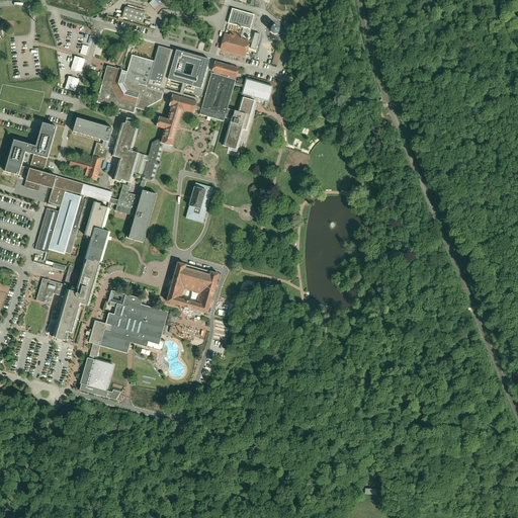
[(156,0),(152,0),(150,2),(154,8),(158,6),(158,5),(159,4),(156,0)]
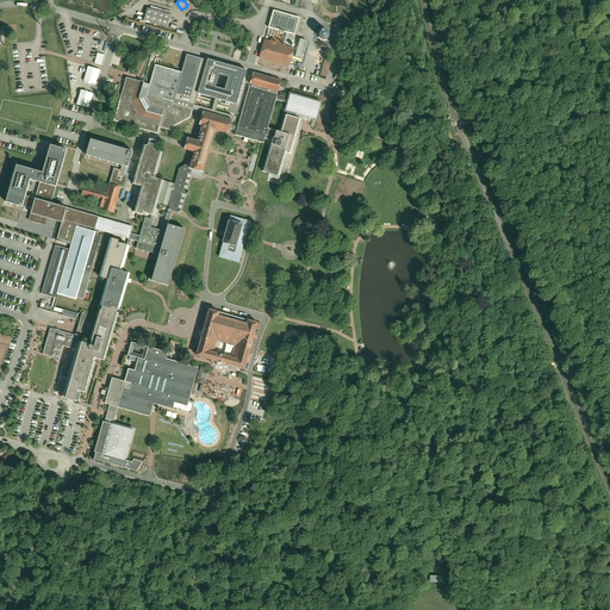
[(172,10),(149,4),(143,23),(167,29),(172,10)]
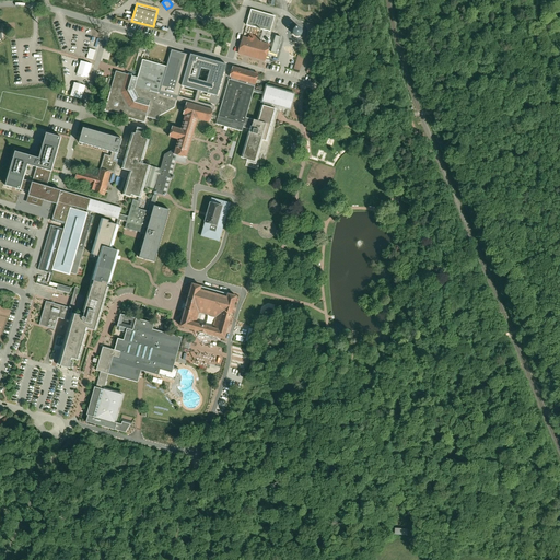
[(251,16),(248,25),(272,32),(277,15),(253,9),(251,16)]
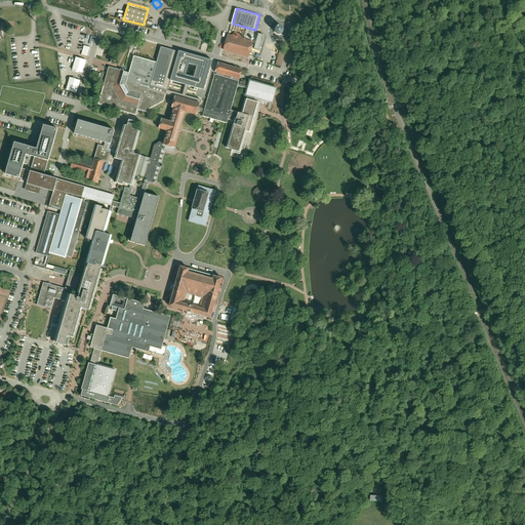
[(232,31),(231,36),(227,35),(223,50),(248,57),(252,41),(242,39),(243,34),(232,31)]
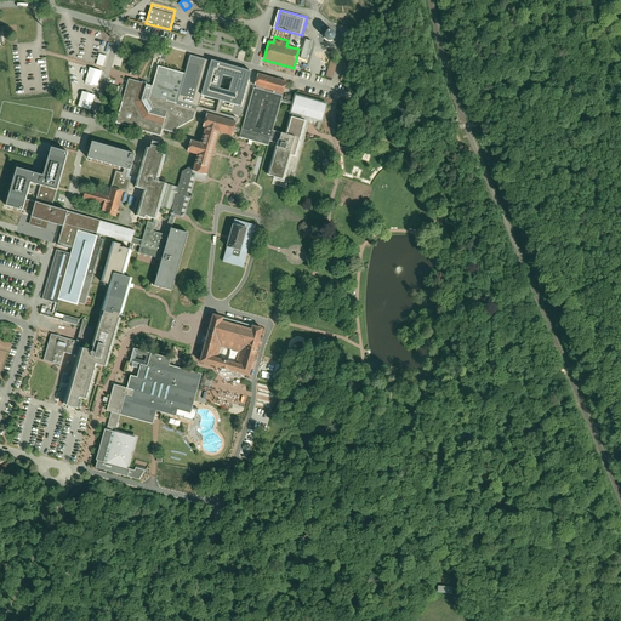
[(93,62),(102,64),(104,53),(97,52),(93,62)]
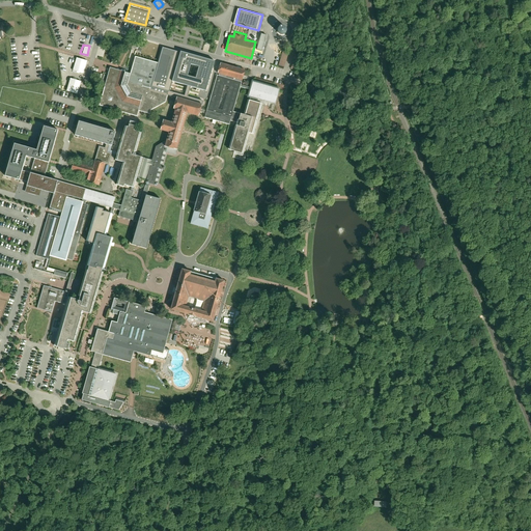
[(182,52),(164,46),(150,88),(177,96),(203,105),(203,103),(216,61),(182,52)]
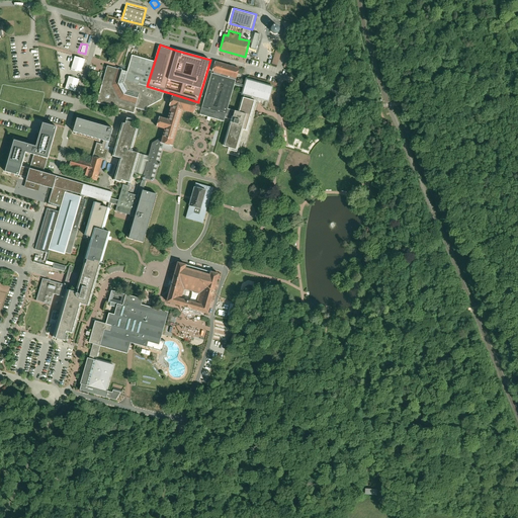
[(96,102),(134,114),(136,109),(139,110),(139,109),(147,112),(148,109),(162,101),(164,93),(154,90),(154,89),(147,86),(154,64),(132,56),(126,73),(124,72),(108,67),(96,102)]
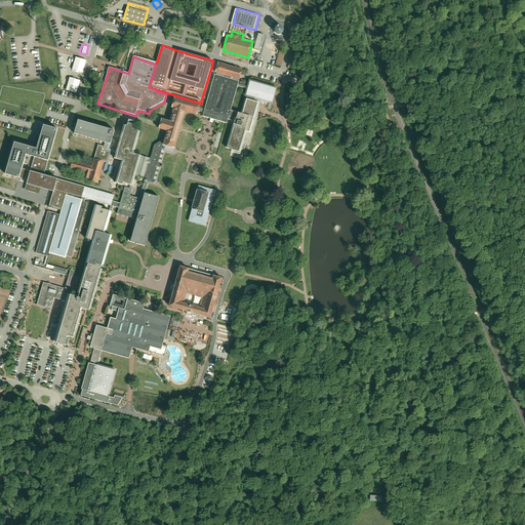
[(86,61),(75,57),(72,71),(82,74),(86,61)]
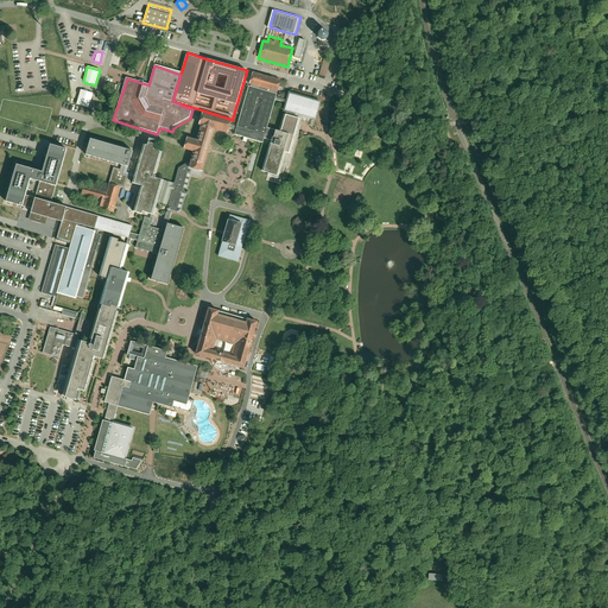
[(154,151),(156,147),(149,145),(147,150),(141,147),(131,184),(140,188),(133,213),(145,216),(139,235),(130,233),(132,226),(97,216),(94,229),(96,229),(95,232),(75,226),(70,241),(69,249),(56,246),(42,292),(56,297),(56,295),(76,301),(86,270),(90,271),(101,234),(99,234),(100,230),(125,238),(122,244),(109,239),(99,277),(109,279),(89,346),(80,343),(82,336),(49,327),(42,352),(61,358),(73,361),(64,387),(78,392),(86,393),(90,377),(95,358),(97,359),(105,361),(127,280),(128,274),(120,272),(128,245),(125,244),(127,239),(138,241),(135,248),(154,253),(157,247),(159,247),(150,279),(168,285),(182,229),(169,225),(171,215),(166,214),(162,230),(152,228),(158,204),(168,207),(166,210),(179,215),(181,211),(191,175),(202,178),(203,175),(210,150),(215,131),(217,131),(229,135),(230,132),(235,133),(234,135),(246,139),(263,144),(264,139),(273,143),(264,173),(268,175),(266,181),(280,184),(283,173),(280,173),(286,153),(290,154),(301,119),(289,116),(289,114),(310,120),(315,122),(321,102),(289,93),(286,101),(277,99),(278,95),(276,94),(276,93),(277,93),(280,81),(252,73),(236,127),(232,126),(233,120),(203,111),(198,126),(201,127),(197,140),(188,137),(184,151),(194,153),(190,164),(188,163),(179,168),(175,184),(165,182),(164,183),(153,181),(162,153),(154,151)]
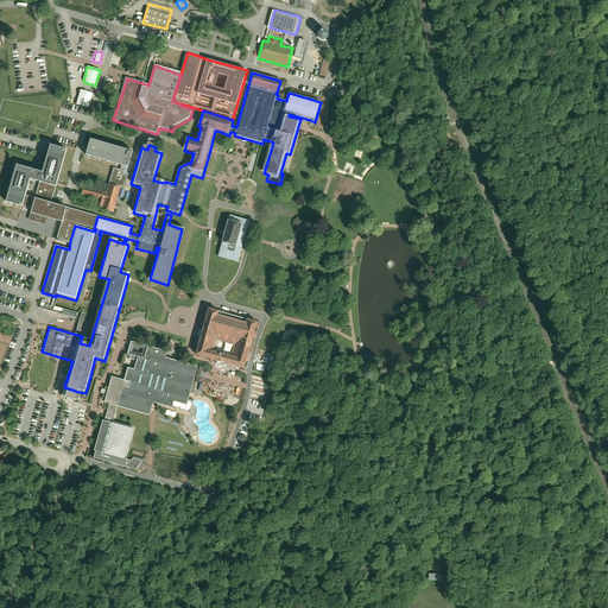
[(93,93),(81,89),(76,105),(88,108),(93,93)]
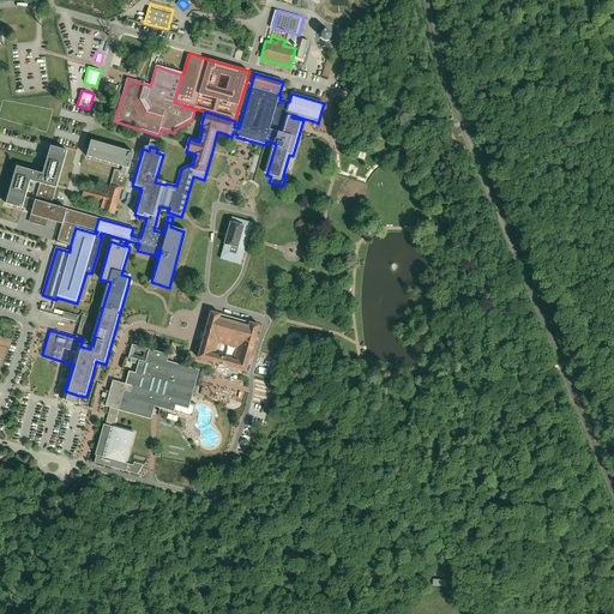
[(17,168),(6,204),(22,209),(16,229),(43,238),(48,220),(61,224),(65,209),(52,205),(67,151),(50,148),(42,175),(17,168)]
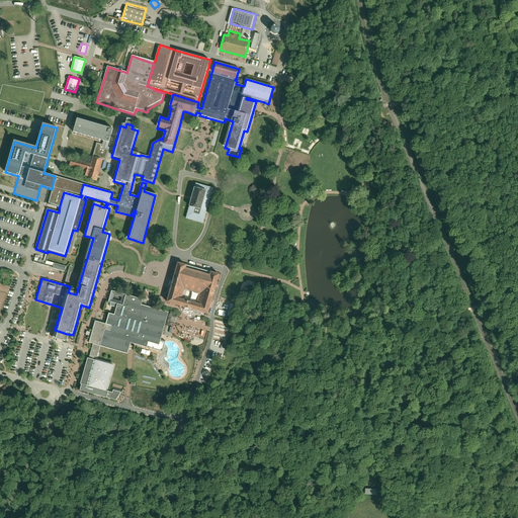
[(70,135),(95,144),(90,160),(69,153),(66,163),(86,170),(85,175),(94,178),(108,136),(99,133),(98,134),(73,125),(70,135)]
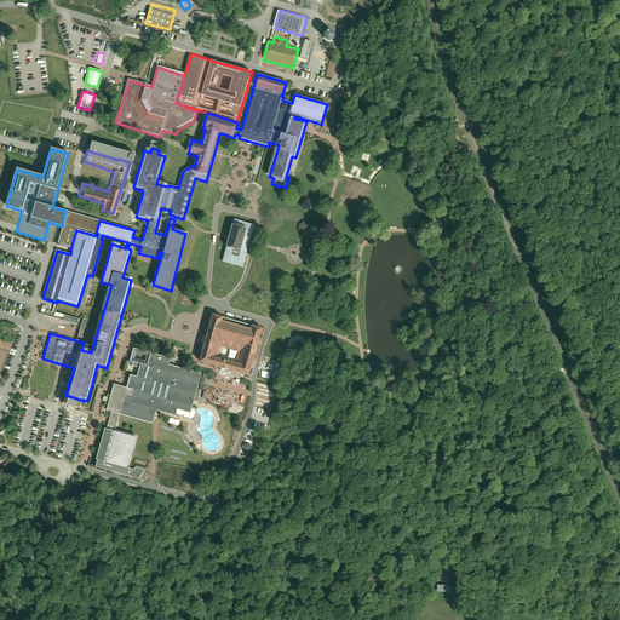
[(99,220),(65,211),(62,227),(57,242),(72,246),(76,230),(78,229),(96,234),(99,220)]
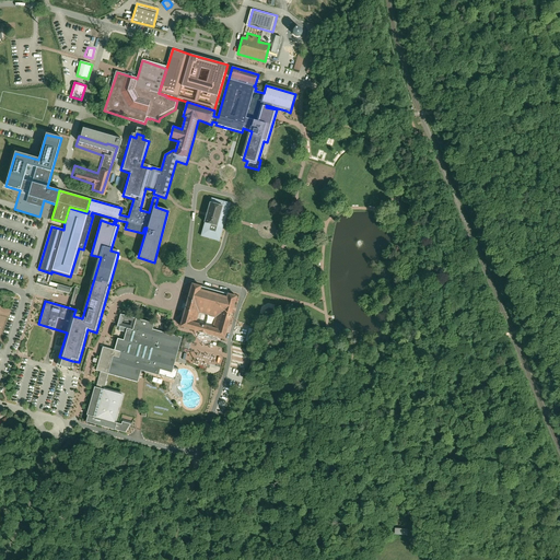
[(230,203),(210,199),(206,213),(200,237),(220,242),(230,203)]
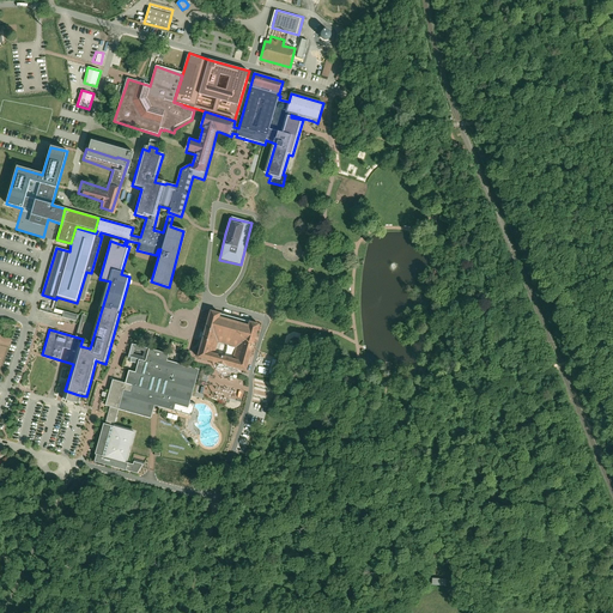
[(220,310),(208,308),(202,332),(195,357),(246,370),(259,322),(248,320),(247,323),(228,317),(219,316),(220,310)]
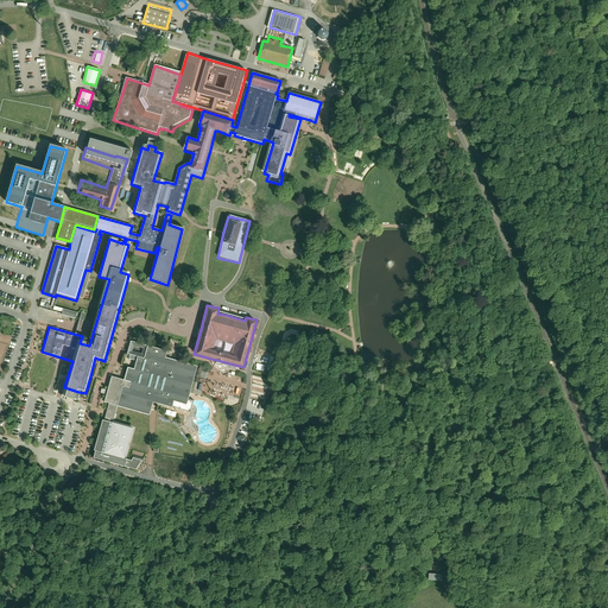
[(152,404),(171,409),(189,413),(190,409),(192,404),(192,401),(188,399),(190,390),(196,368),(165,360),(166,353),(130,343),(124,363),(135,366),(134,371),(126,369),(122,381),(111,378),(107,393),(105,404),(108,405),(118,407),(149,416),(152,404)]
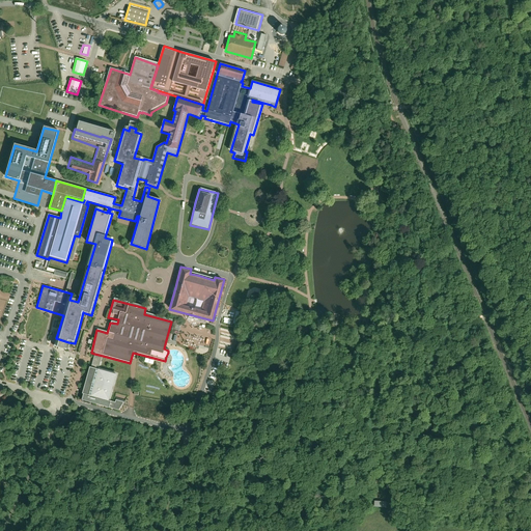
[(68,342),(56,338),(54,347),(65,351),(68,342)]
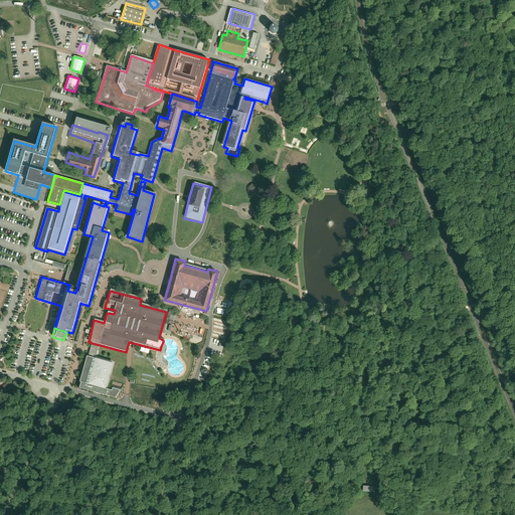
[(96,360),(100,345),(92,343),(80,385),(79,389),(81,389),(84,390),(92,392),(104,395),(117,398),(120,393),(122,390),(113,388),(113,391),(108,389),(114,364),(96,360)]
